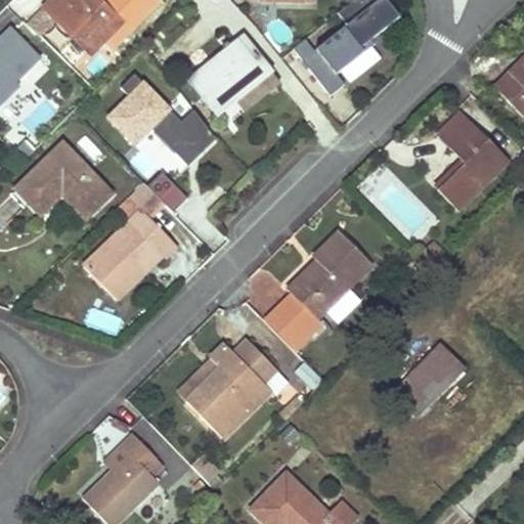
[(48,0),(43,6),(55,18),(89,52),(120,23),(97,0),(48,0)]
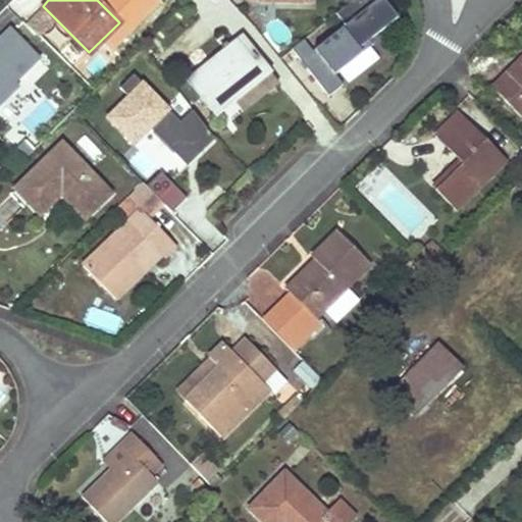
[(340,30),(313,50),(331,75),(332,74),(371,45),(368,41),(375,36),(396,19),(380,0),(378,0),(372,4),(368,0),(353,0),(334,14),(344,25),(340,30)]
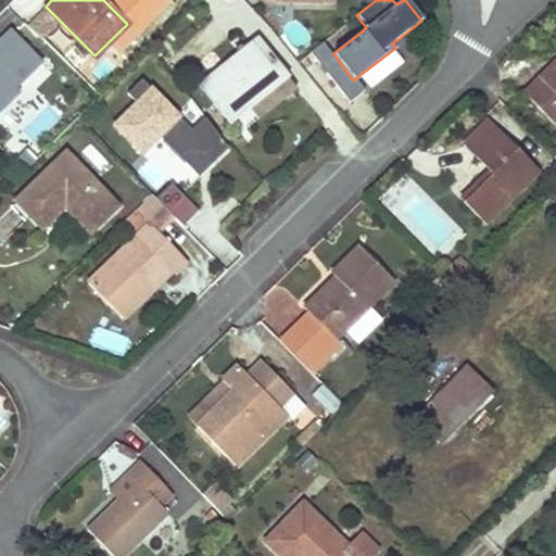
[(28,23),(41,37),(59,20),(46,7),(28,23)]
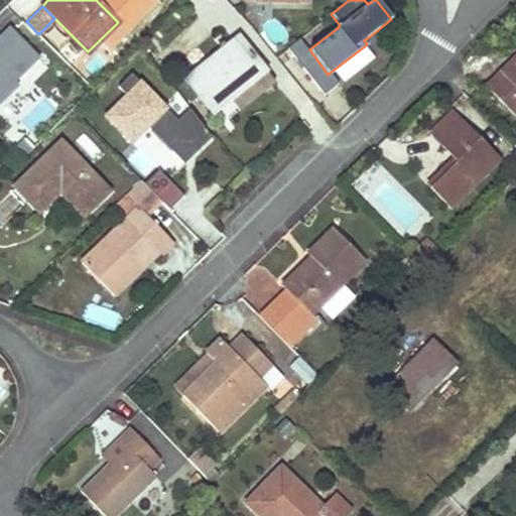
[(26,21),(7,40),(0,47),(0,71),(1,72),(38,34),(26,21)]
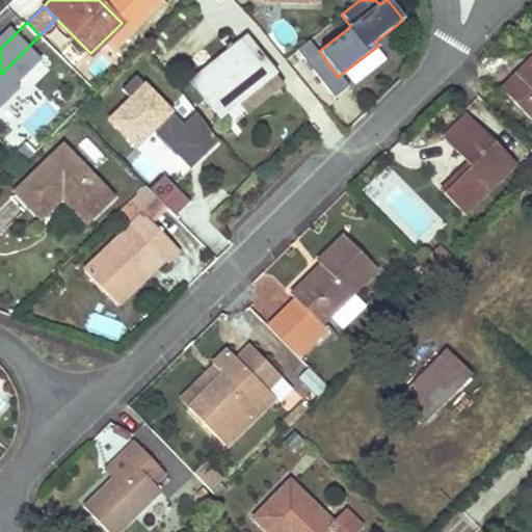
[(375,42),(378,46),(386,41),(382,36),(375,42)]
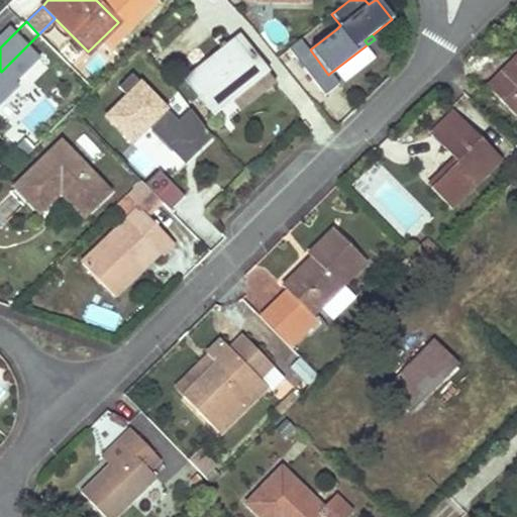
[(187,78),(200,94),(212,110),(266,69),(239,36),(187,78)]
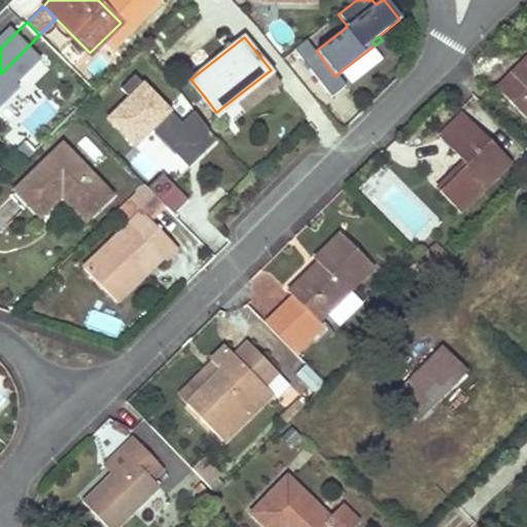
[(526,57),(496,88),(525,117),(526,115),(526,57)]
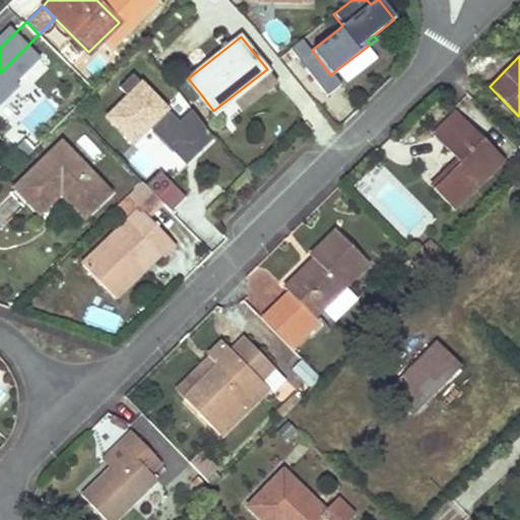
[(105,115),(130,142),(146,126),(179,159),(188,150),(192,155),(212,136),(209,133),(189,108),(177,120),(130,72),(117,85),(125,94),(105,115)]
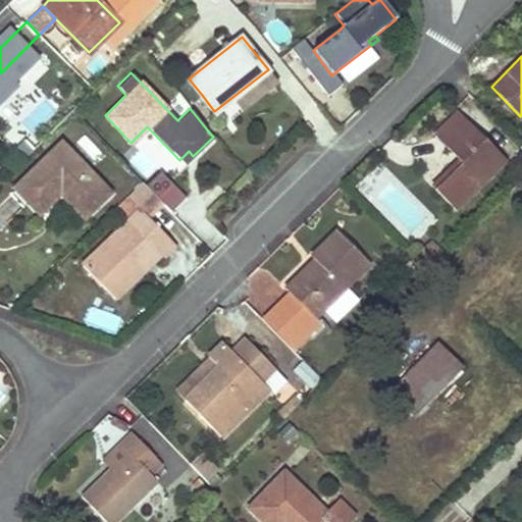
[(37,131),(52,113),(41,103),(25,120),(37,131)]
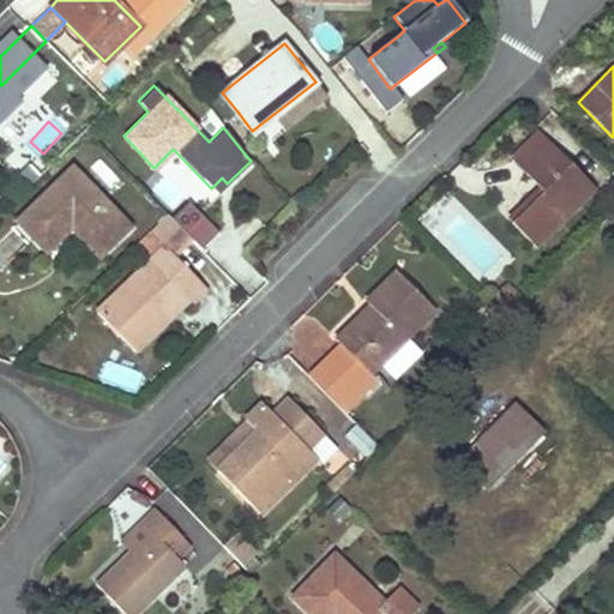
[(545,193),(529,208),(512,223),(536,247),(596,188),(541,132),(512,160),(545,193)]
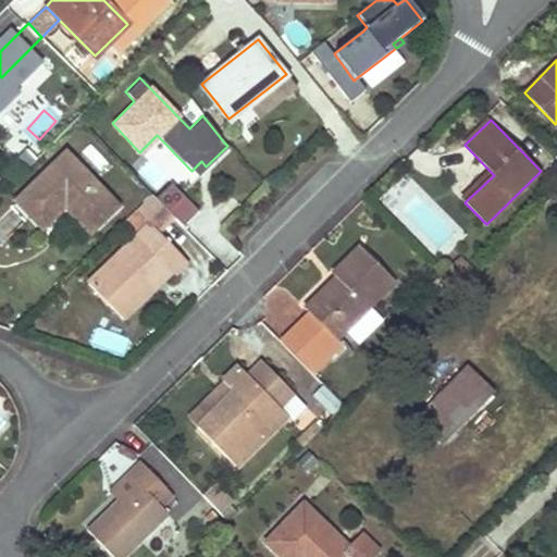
[(37,226),(87,178),(63,152),(12,200),(37,226)]
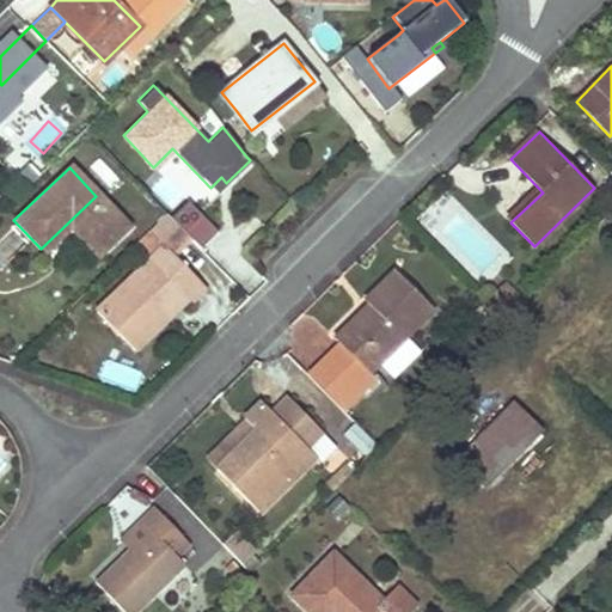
[(67,225),(96,254),(126,226),(96,196),(41,249),(42,250),(67,225)]
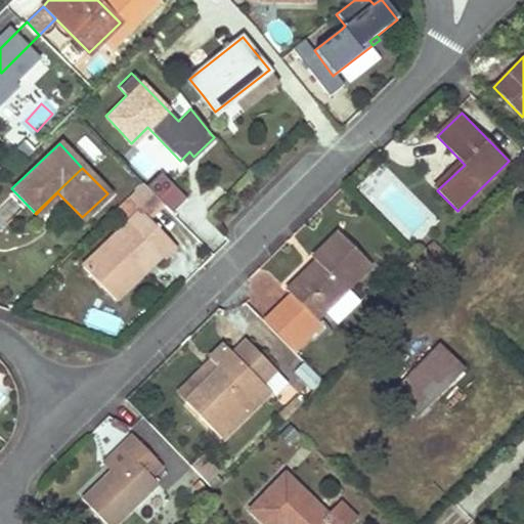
[(140,181),(126,197),(137,209),(146,218),(162,204),(140,181)]
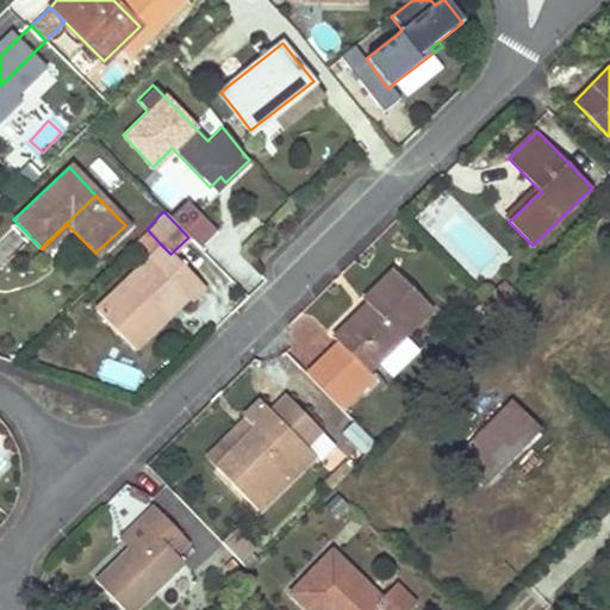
[(165,307),(173,300),(180,293),(185,298),(187,300),(201,287),(170,254),(160,243),(93,309),(119,336),(135,321),(143,329),(159,315),(155,310),(161,304),(165,307)]
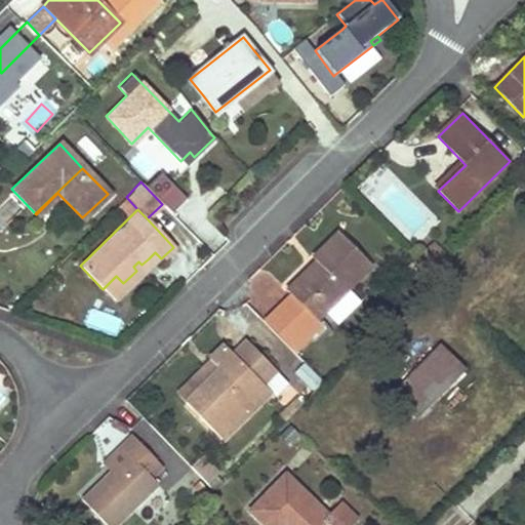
[(291,295),(285,300),(280,307),(309,336),(322,324),(317,319),(371,265),(338,232),(314,257),(321,265),(313,273),(309,269),(286,291),(291,295)]
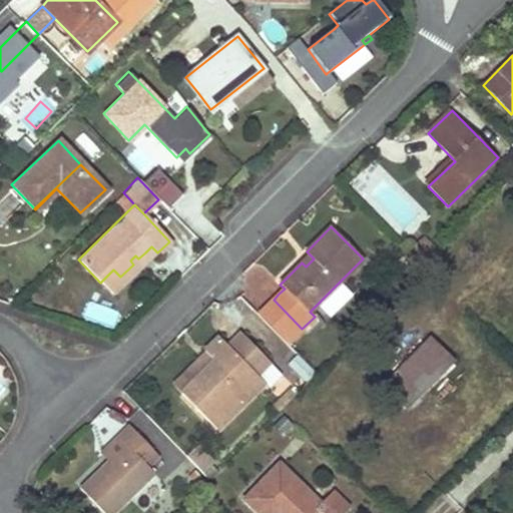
[(100,283),(111,294),(155,250),(151,246),(145,252),(138,259),(135,255),(130,261),(133,265),(120,277),(113,270),(100,283)]
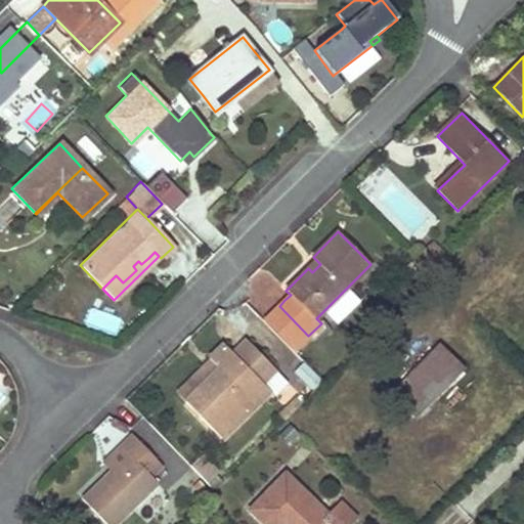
[(90,308),(84,324),(116,336),(122,319),(90,308)]
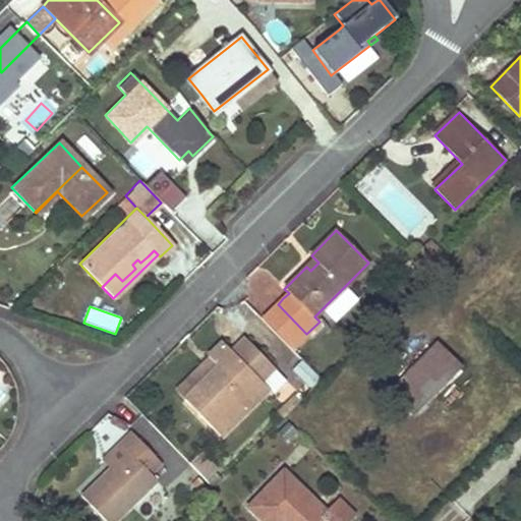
[(218,365),(201,382),(185,398),(183,399),(221,438),(269,390),(273,394),(287,381),(244,337),(230,351),(222,342),(208,355),(210,357),(218,365)]
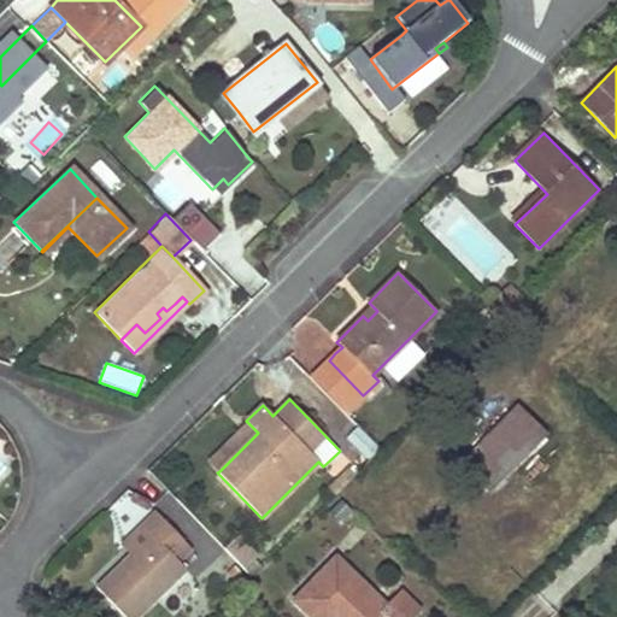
[(465,460),(479,475),(492,488),(542,438),(515,411),(465,460)]
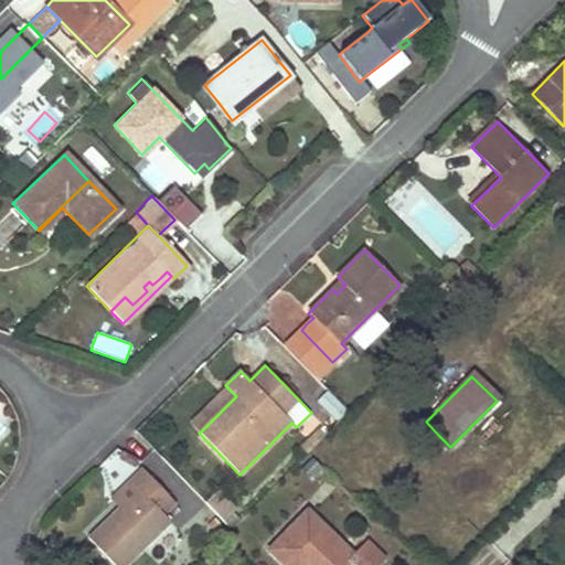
[(227,387),(192,423),(201,432),(219,414),(236,396),(227,387)]
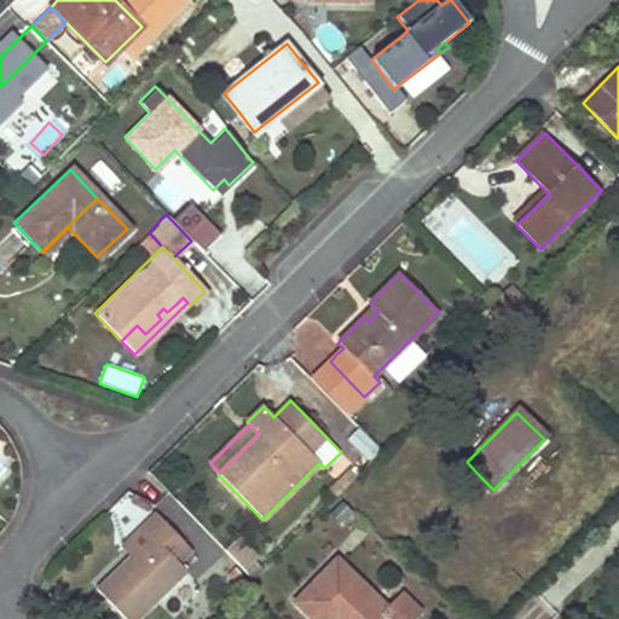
[(352,441),(371,462),(381,451),(362,432),(352,441)]
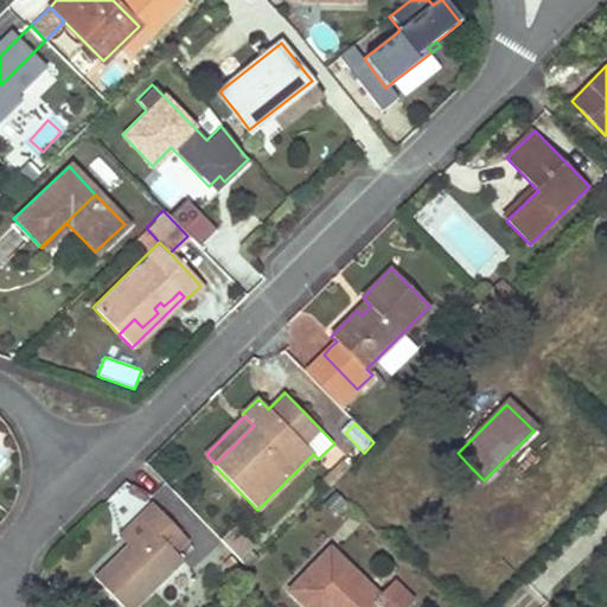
[(95,577),(113,596),(122,606),(136,606),(185,561),(177,553),(189,542),(154,505),(142,517),(149,525),(127,547),(95,577)]
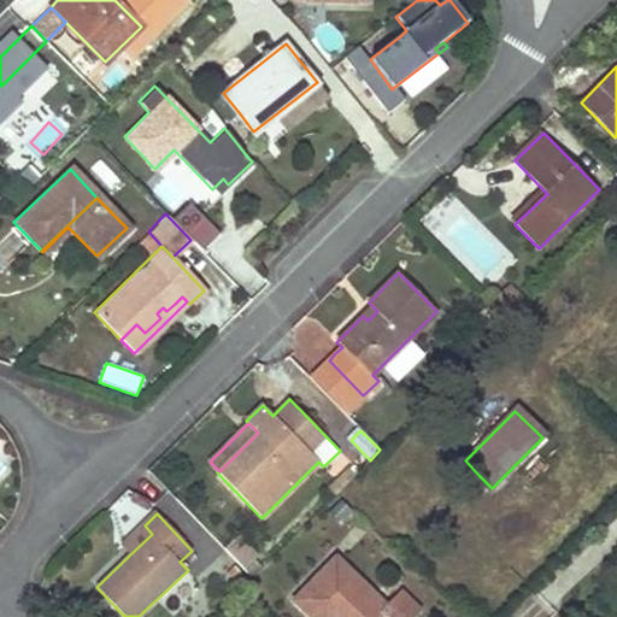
[(152,534),(145,526),(121,547),(129,556),(152,534)]
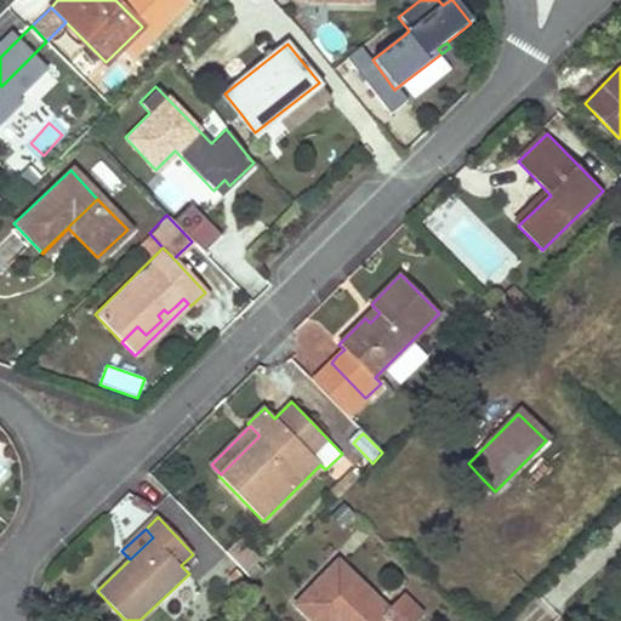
[(298,604),(315,620),(397,620),(339,564),(298,604)]
